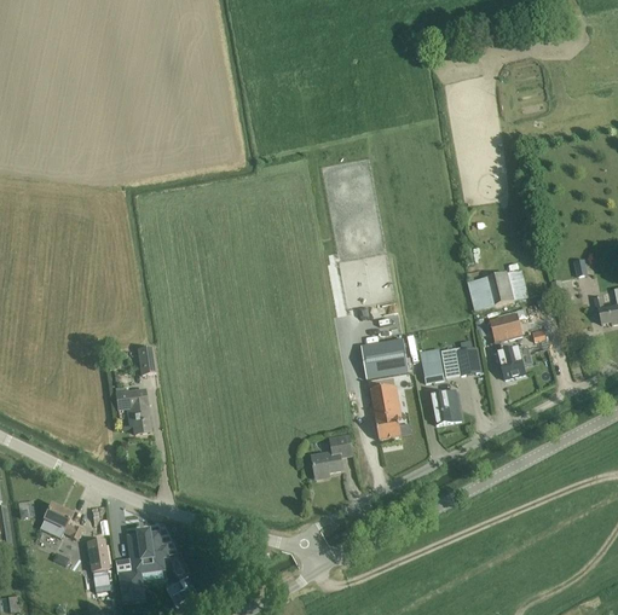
[(583,259),(573,261),(576,277),(587,274),(583,259)]
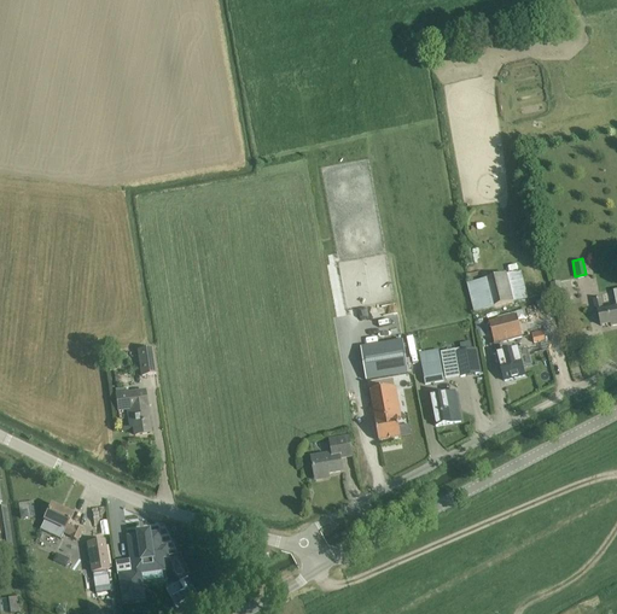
[(505,272),(465,281),(472,309),(499,303),(527,296),(522,275),(519,268),(505,272)]
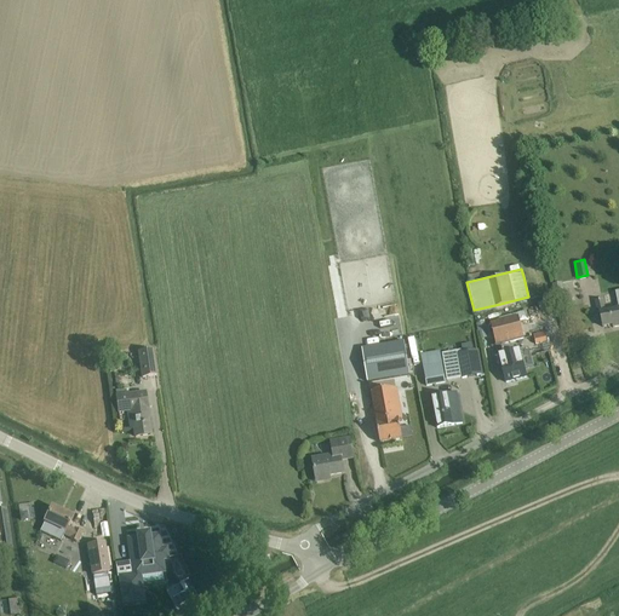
[(565,286),(566,298),(577,295),(574,285),(565,286)]
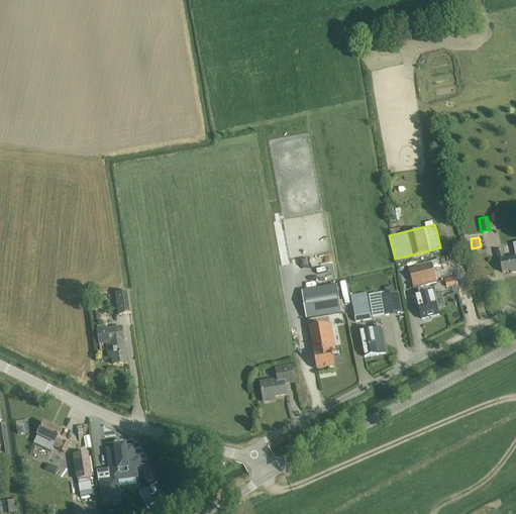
[(501,247),(495,248),(497,259),(499,259),(502,270),(510,269),(510,271),(515,269),(515,240),(512,241),(515,254),(503,258),(501,247)]
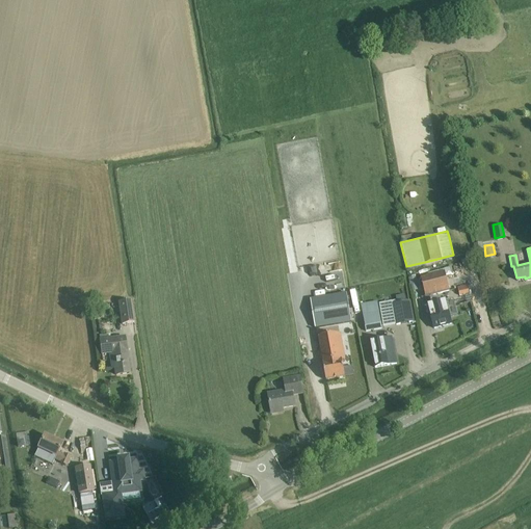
[(328,269),(341,266),(339,258),(326,261),(328,269)]
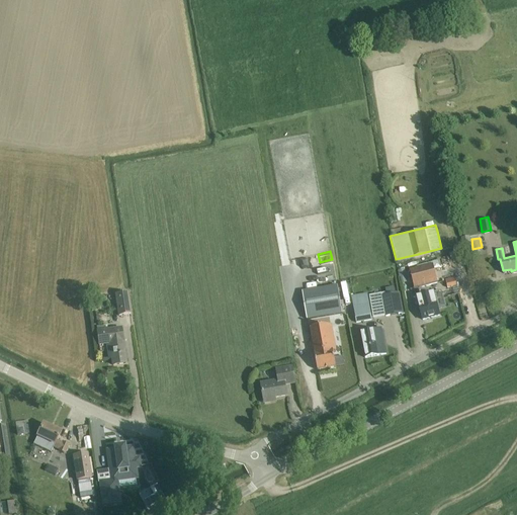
[(409,267),(413,286),(429,282),(430,289),(438,287),(432,262),(409,267)]
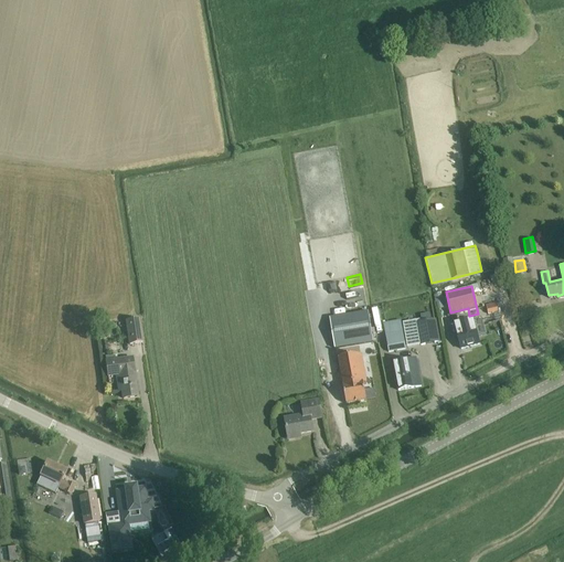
[(440,292),(433,293),(435,300),(436,300),(437,307),(444,305),(440,292)]
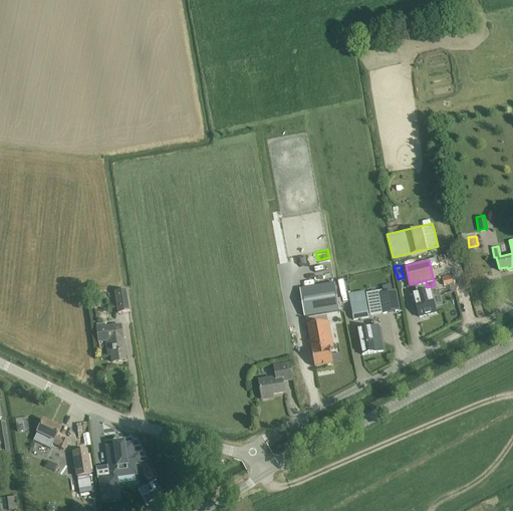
[(452,281),(450,272),(440,275),(443,283),(452,281)]
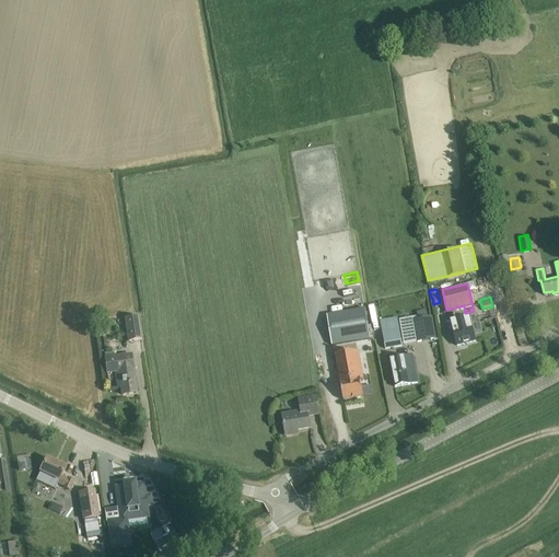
[(329,315),(326,315),(330,343),(369,336),(363,309),(344,313),(337,313),(333,314),(329,315)]
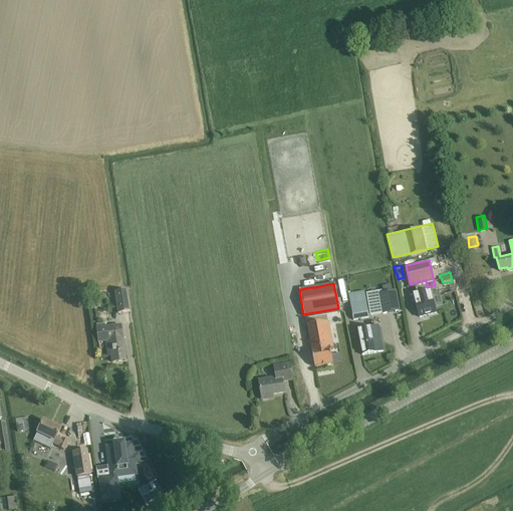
[(382,284),(383,290),(377,291),(381,310),(399,307),(395,288),(390,289),(389,283),(382,284)]
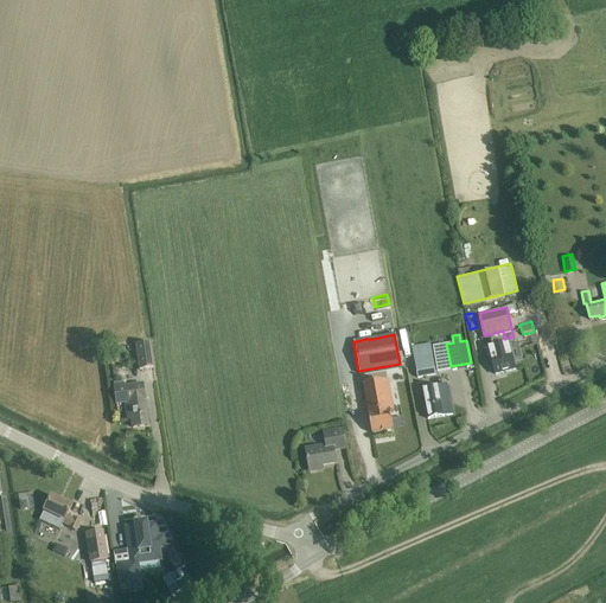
[(148,340),(133,341),(138,369),(152,366),(153,366),(150,345),(148,340)]
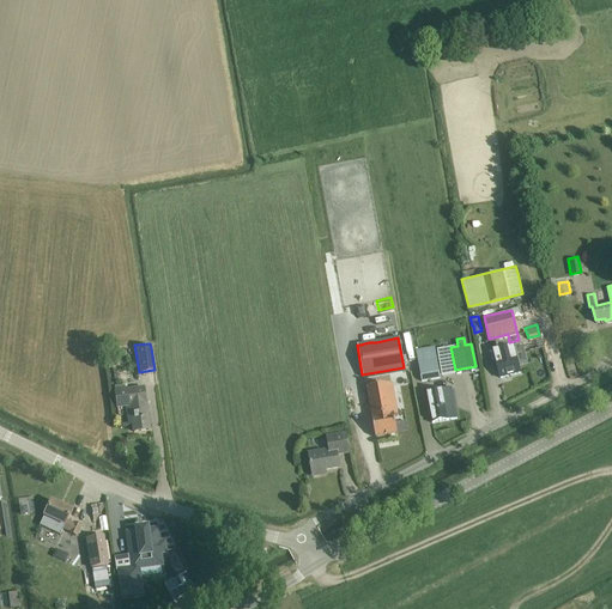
[(434,345),(414,348),(420,378),(440,375),(434,345)]
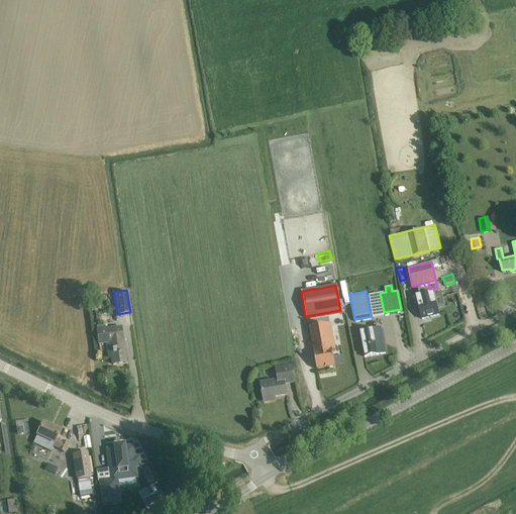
[(421,293),(415,295),(417,301),(418,307),(420,316),(437,312),(436,305),(435,302),(433,293),(432,291),(427,292),(421,293)]
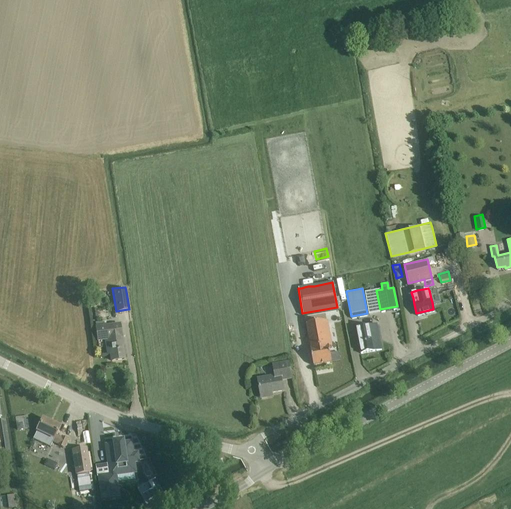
[(305,322),(313,363),(331,360),(328,344),(331,344),(326,318),(305,322)]
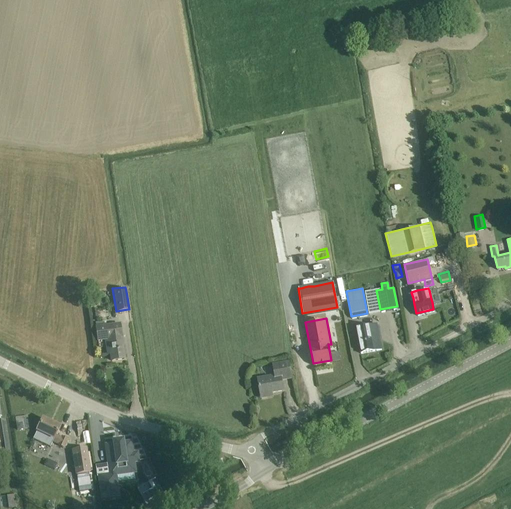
[(360,351),(381,347),(376,321),(355,325),(357,336),(355,337),(356,343),(358,343),(360,351)]
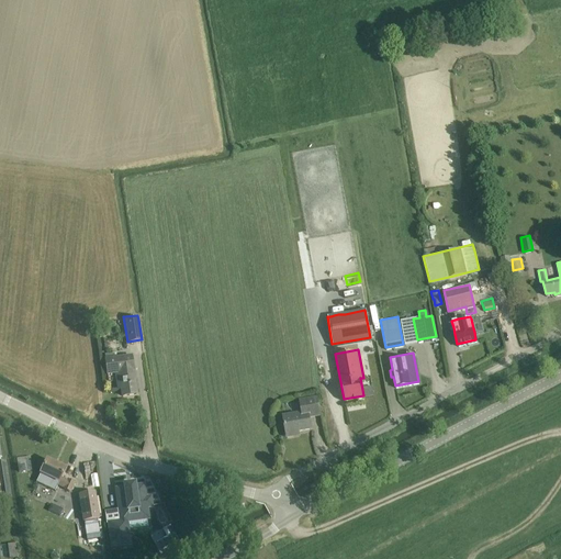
[(130,354),(104,358),(107,371),(107,369),(114,368),(118,388),(121,387),(122,394),(135,392),(132,368),(130,354)]
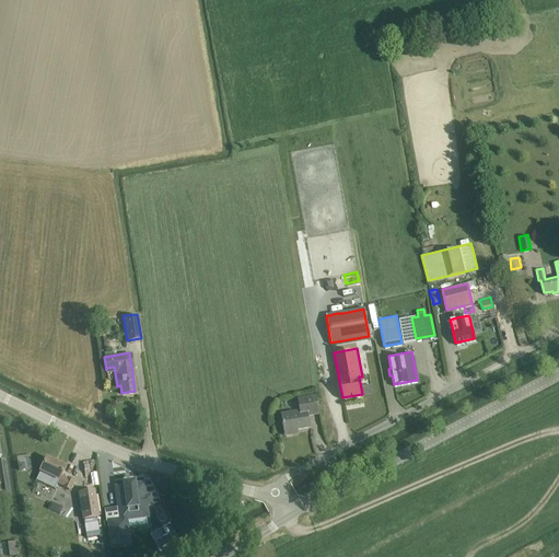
[(317,412),(316,401),(315,394),(299,396),(300,408),(281,410),(284,429),(284,433),(298,431),(297,427),(309,426),(307,414),(317,412)]
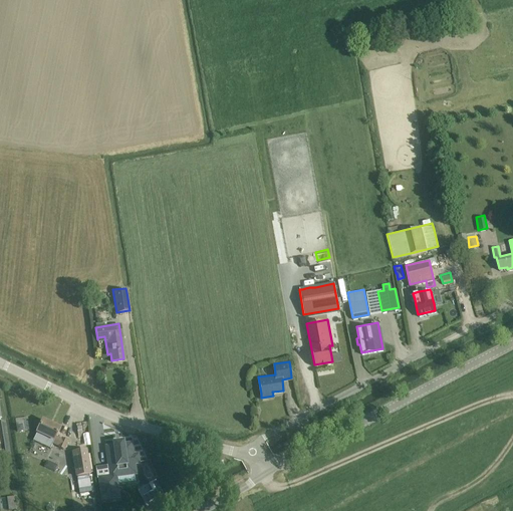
[(58,427),(41,418),(35,431),(32,439),(49,447),(52,441),(56,443),(55,444),(62,447),(67,438),(61,435),(60,437),(55,434),(58,427)]
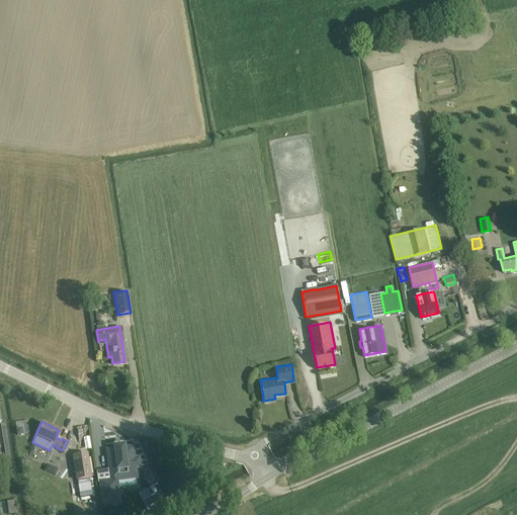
[(108,466),(97,468),(99,480),(102,501),(117,499),(115,479),(136,476),(134,465),(139,464),(138,456),(133,457),(131,445),(123,446),(122,443),(113,445),(113,447),(105,448),(108,466)]
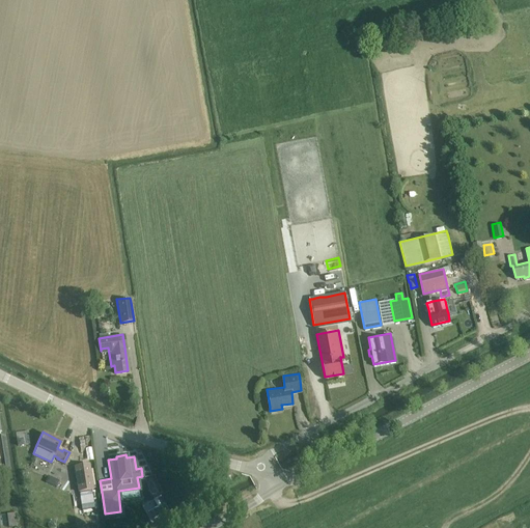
[(88,464),(75,466),(78,490),(91,488),(91,485),(88,468),(88,464)]
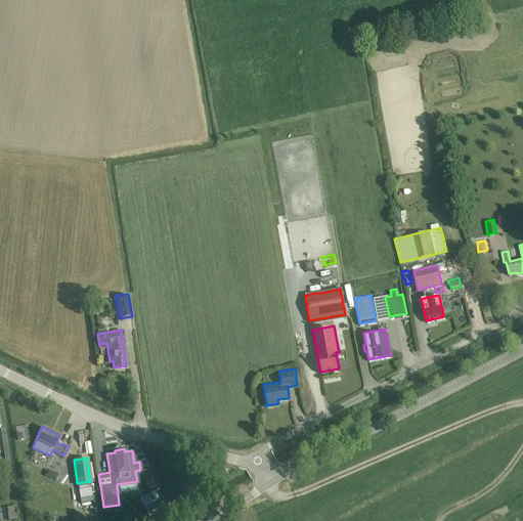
[(46,467),(43,474),(54,479),(57,472),(46,467)]
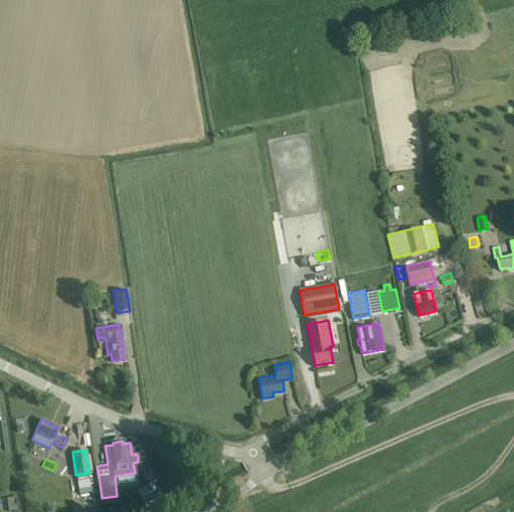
[(153,490),(143,495),(147,502),(162,494),(154,480),(149,483),(153,490)]
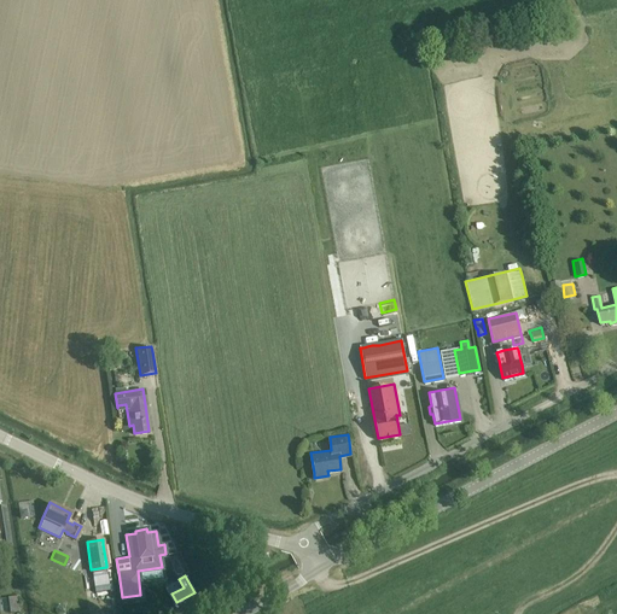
[(9,612),(17,610),(16,601),(19,600),(18,594),(6,596),(9,612)]
